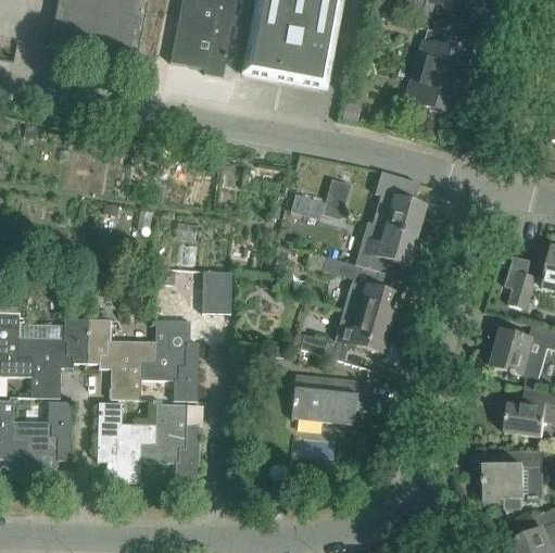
[(58,0),(50,46),(136,61),(147,0),(58,0)]
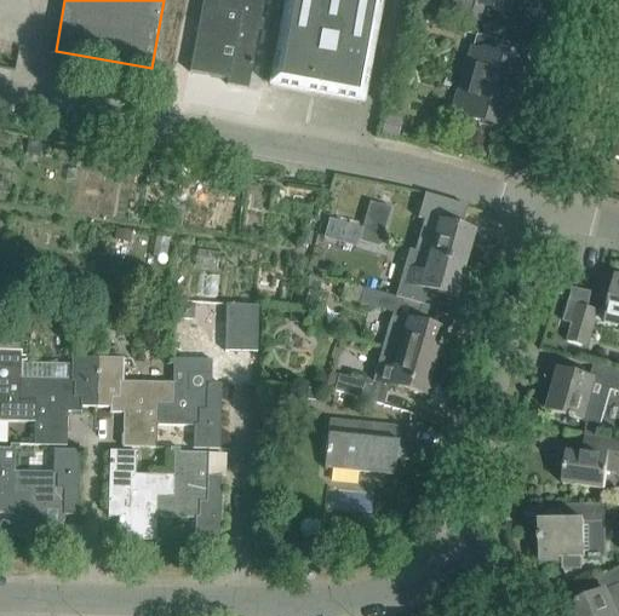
[(202,0),(190,69),(229,76),(231,59),(219,57),(223,39),(235,41),(238,29),(231,29),(234,18),(239,19),(241,10),(217,5),(218,0),(202,0)]
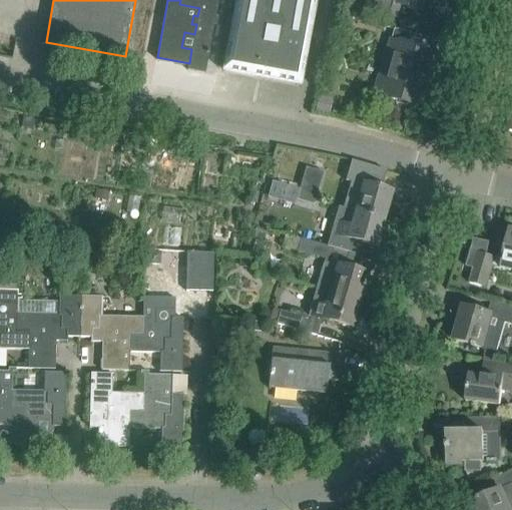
[(205,71),(217,0),(180,0),(179,4),(199,8),(197,16),(193,15),(191,24),(196,24),(194,34),(184,32),(181,47),(191,49),(189,63),(188,68),(205,71)]
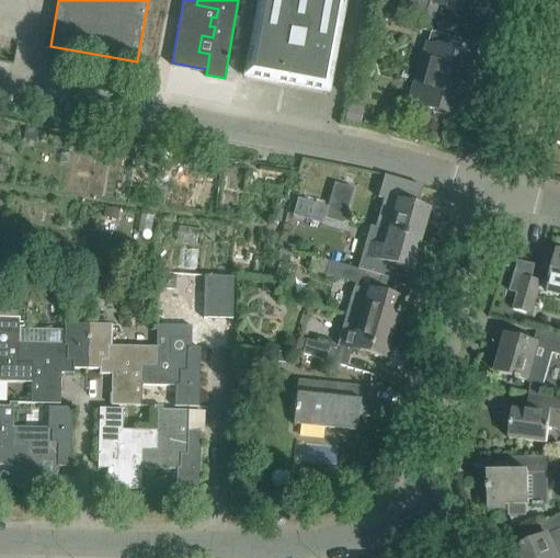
[(330,90),(345,0),(255,0),(243,75),(330,90)]
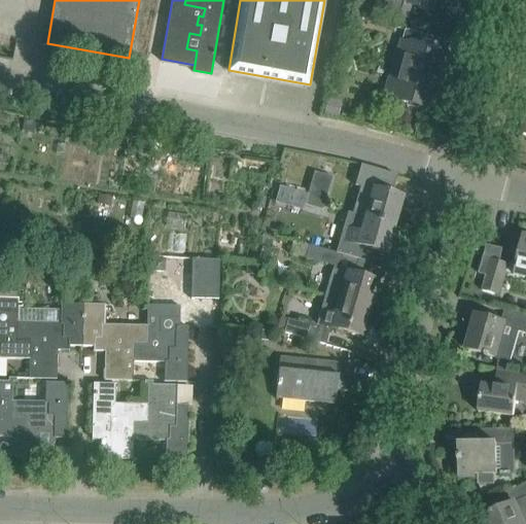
[(376,0),(375,6),(407,15),(411,2),(432,8),(434,0),(376,0)]
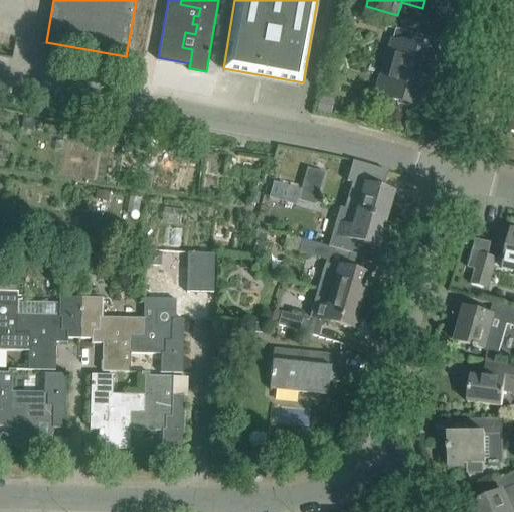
[(342,11),(338,22),(347,25),(347,24),(351,22),(352,22),(354,14),(342,11)]
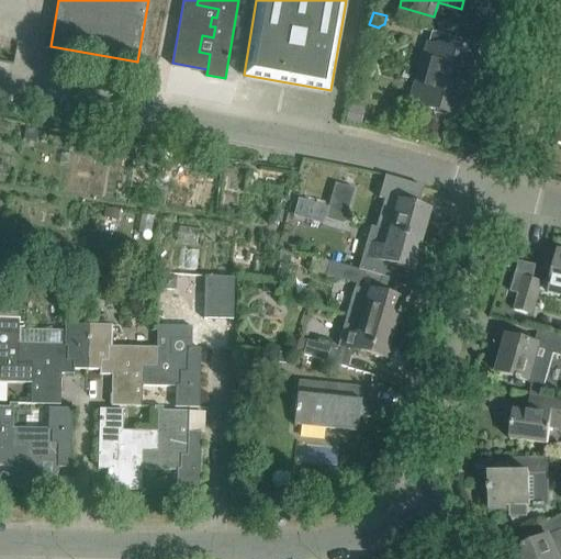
[(457,113),(466,81),(473,84),(475,76),(470,67),(478,41),(433,29),(418,81),(427,84),(422,102),(457,113)]
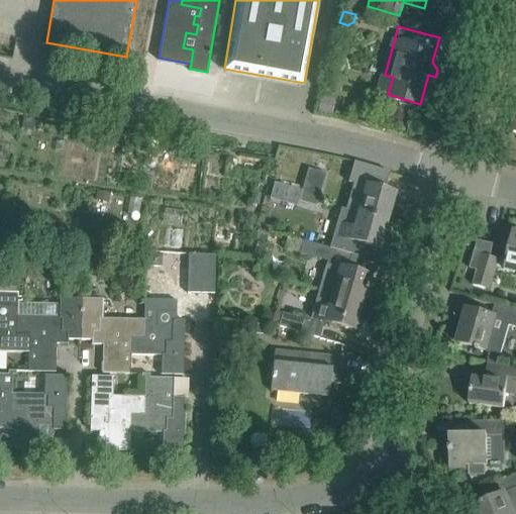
[(353,180),(345,207),(389,219),(397,192),(385,189),(391,170),(355,161),(350,179),(353,180)]
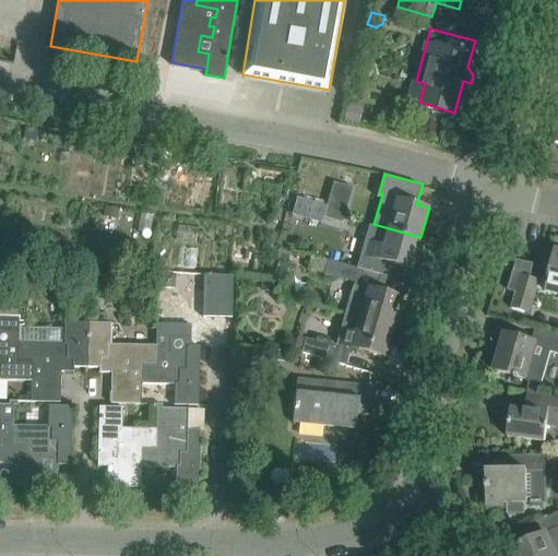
[(343,220),(346,210),(328,204),(325,214),(343,220)]
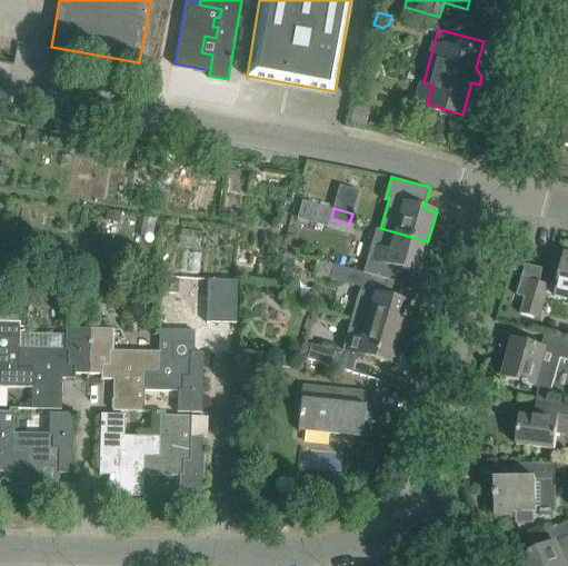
[(419,272),(428,241),(395,232),(380,228),(377,227),(365,270),(365,271),(387,278),(392,279),(397,266),(419,272)]
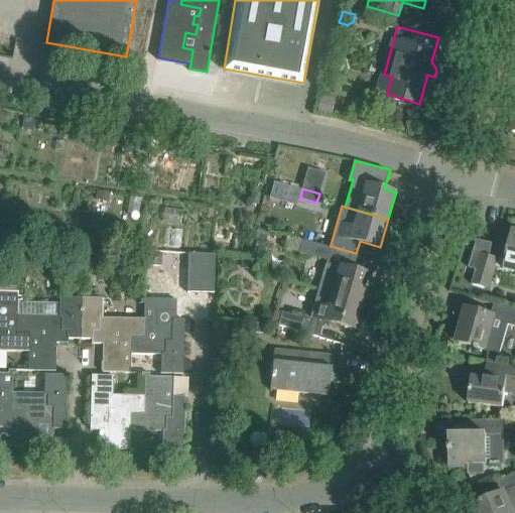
[(514,228),(506,259),(491,254),(494,242),(479,238),(471,265),(479,267),(474,282),(490,287),(497,266),(514,270),(514,228)]
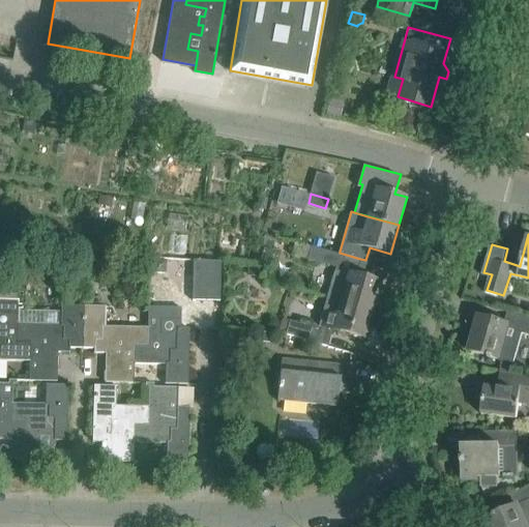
[(356,273),(360,259),(340,253),(340,252),(313,244),(309,257),(338,265),(332,281),(327,296),(372,310),(376,296),(377,296),(379,291),(377,291),(380,283),(381,283),(381,281),(356,273)]
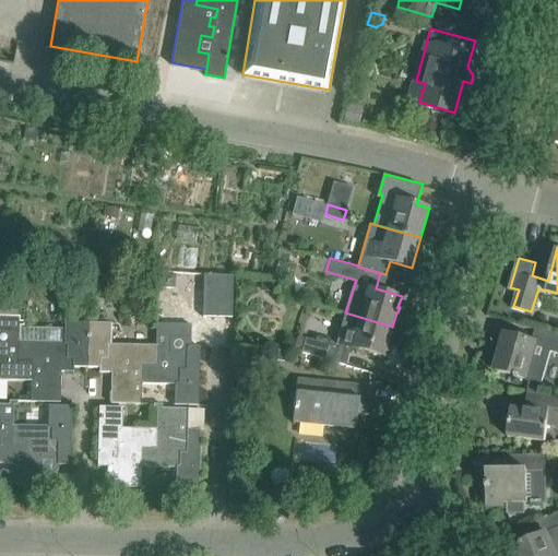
[(176,271),(161,271),(161,286),(173,286),(176,283),(176,271)]
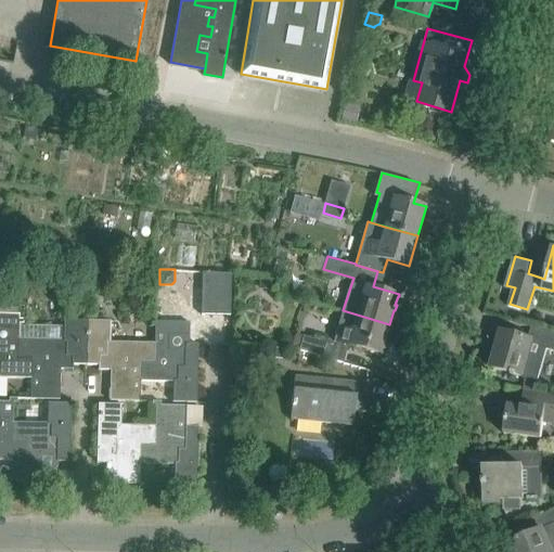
[(203,270),(202,312),(231,313),(232,272),(203,270)]
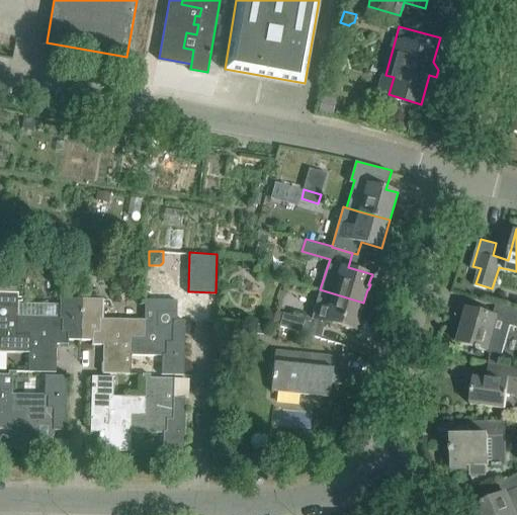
[(356,327),(363,303),(320,289),(315,304),(312,316),(325,320),(325,321),(357,330),(357,327),(356,327)]
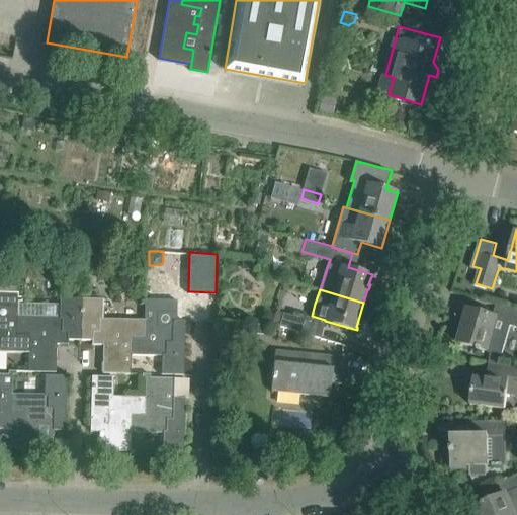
[(17,333),(18,316),(16,316),(16,299),(20,301),(20,296),(17,296),(17,291),(0,290),(0,350),(28,351),(29,333),(17,333)]
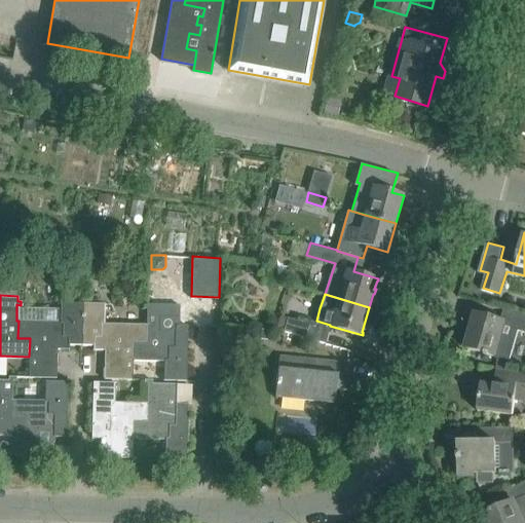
[(81,345),(82,302),(60,301),(60,302),(61,302),(60,322),(19,321),(17,338),(30,338),(29,357),(29,376),(57,377),(58,344),(81,345)]
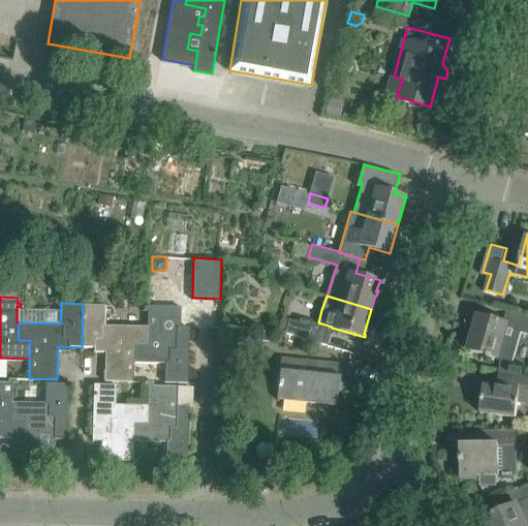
[(147,342),(148,326),(103,325),(104,305),(105,305),(105,304),(83,304),(82,347),(106,347),(105,380),(133,381),(133,362),(134,342),(147,342)]
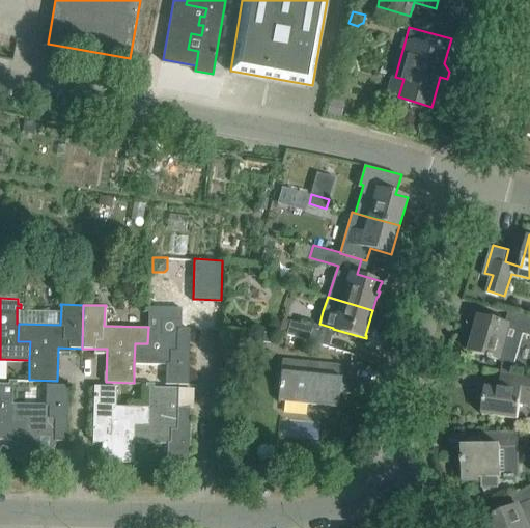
[(189,384),(190,329),(190,328),(177,327),(177,318),(177,307),(145,306),(145,310),(148,310),(148,327),(147,343),(135,343),(134,363),(167,364),(167,383),(166,383),(166,384),(189,384)]
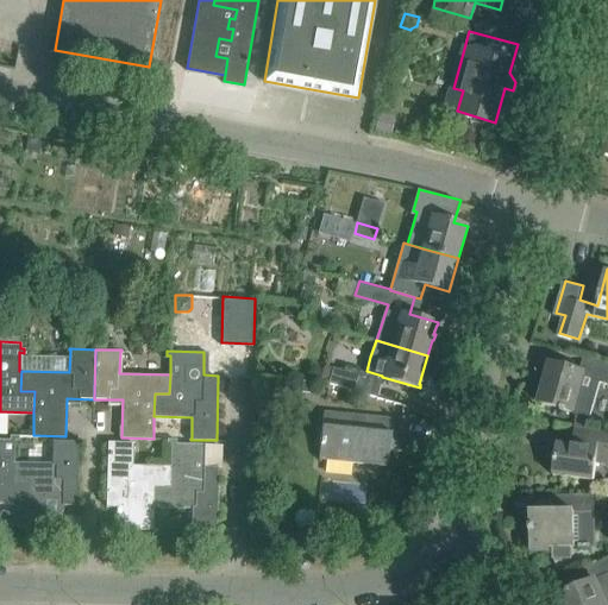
[(575,426),(585,428),(587,428),(601,380),(607,382),(607,364),(584,357),(584,358),(585,359),(587,358),(599,361),(595,375),(551,361),(540,402),(577,413),(575,426)]
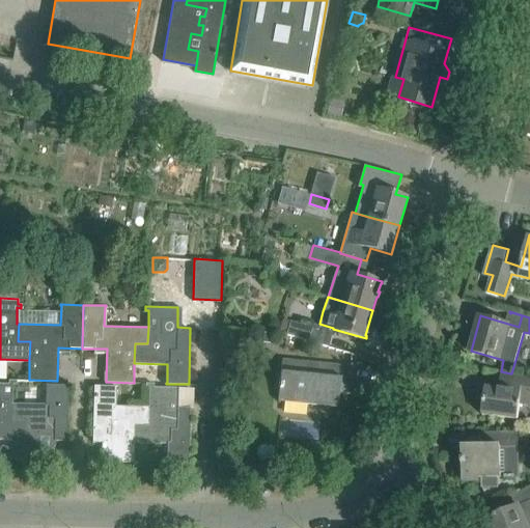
[(291,316),(286,333),(316,341),(328,344),(333,329),(333,328),(319,324),(319,325),(291,316)]
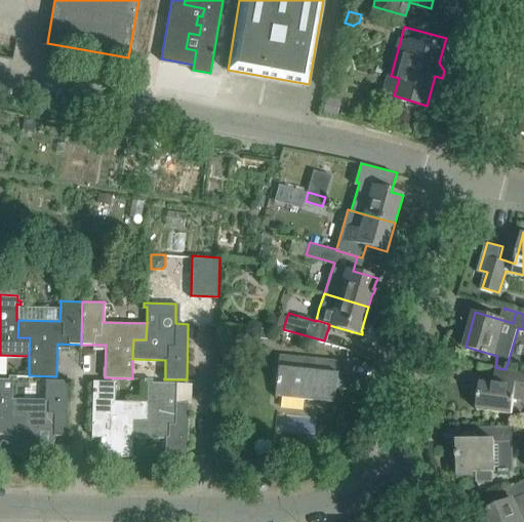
[(279,354),(275,394),(335,400),(335,393),(345,396),(345,393),(335,391),(336,383),(345,384),(345,387),(344,387),(344,388),(346,388),(349,361),(279,354)]
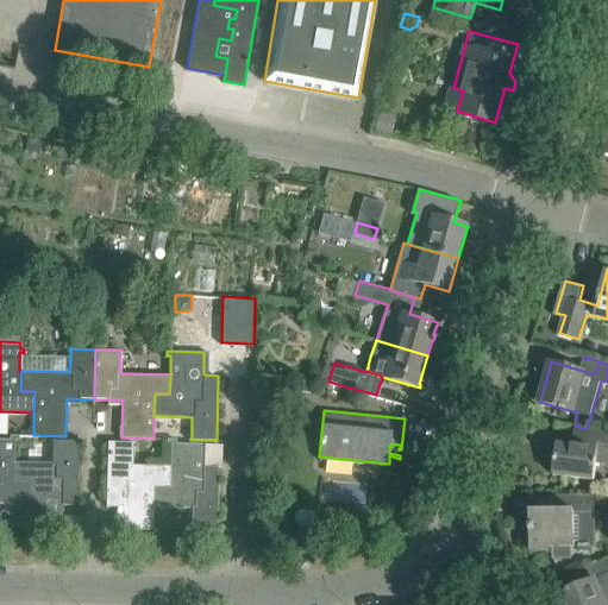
[(607,430),(587,428),(585,428),(582,447),(558,443),(553,474),(595,480),(597,461),(607,462),(607,430)]
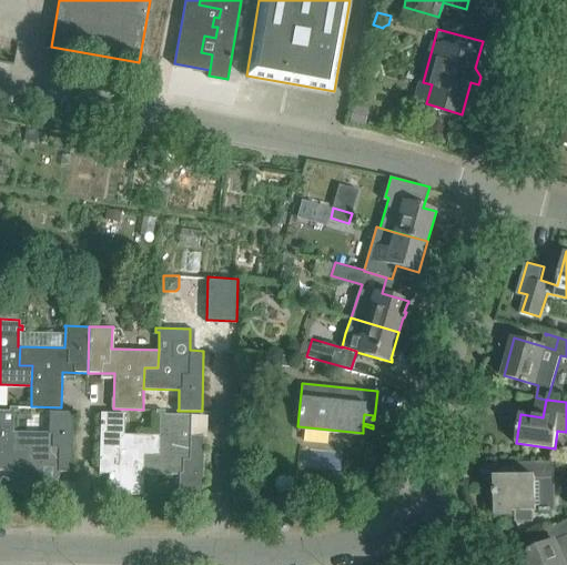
[(0,409),(0,470),(30,471),(31,451),(13,450),(14,431),(14,410),(19,410),(19,406),(11,406),(10,410),(0,409)]
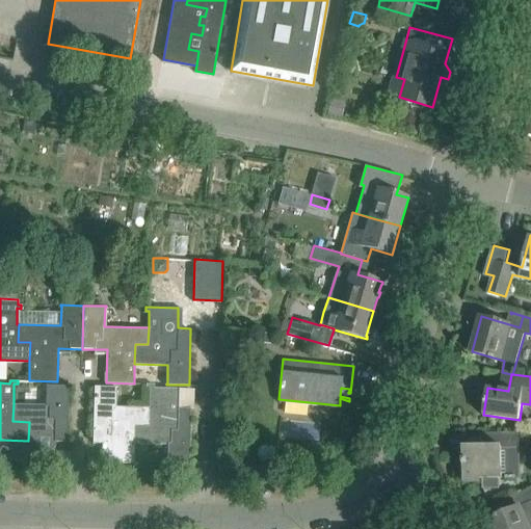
[(47,404),(14,403),(12,421),(29,422),(28,441),(28,459),(56,460),(56,449),(54,449),(57,441),(68,441),(69,385),(46,384),(46,385),(47,385),(47,404)]
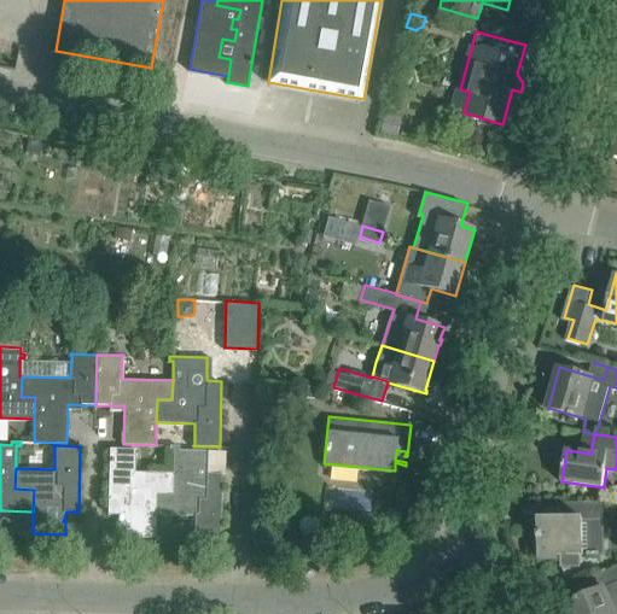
[(220,538),(221,473),(207,472),(208,450),(179,449),(179,445),(175,445),(174,472),(174,492),(158,491),(158,514),(195,515),(195,536),(193,536),(193,537),(220,538)]
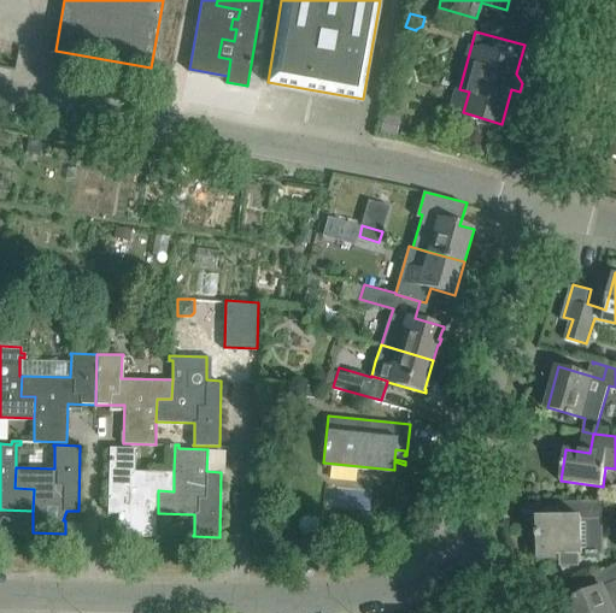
[(158,535),(158,513),(158,490),(174,491),(174,471),(135,470),(135,448),(138,448),(138,447),(111,447),(110,512),(124,512),(125,522),(125,535),(158,535)]
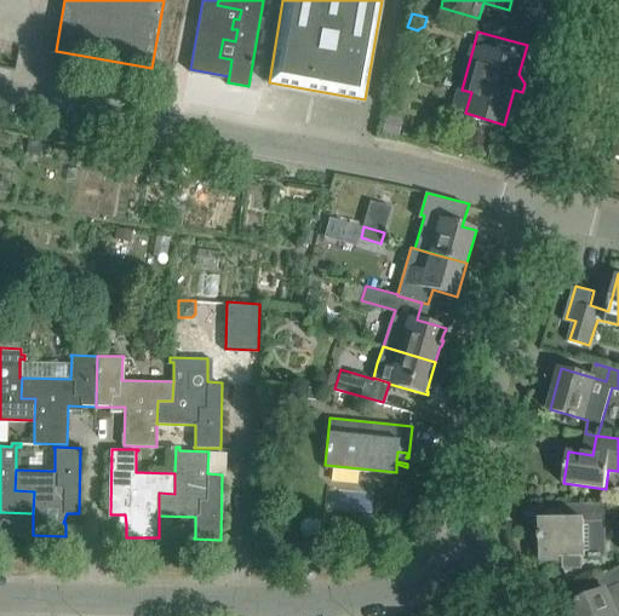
[(542,519),(542,556),(566,556),(567,568),(586,568),(586,556),(607,556),(607,505),(568,505),(568,519),(542,519)]
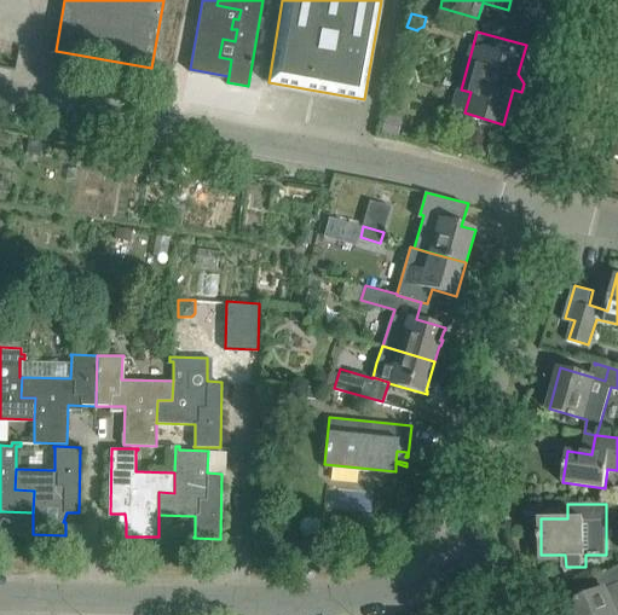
[(617,566),(600,574),(606,587),(569,603),(573,614),(617,614),(617,566)]
